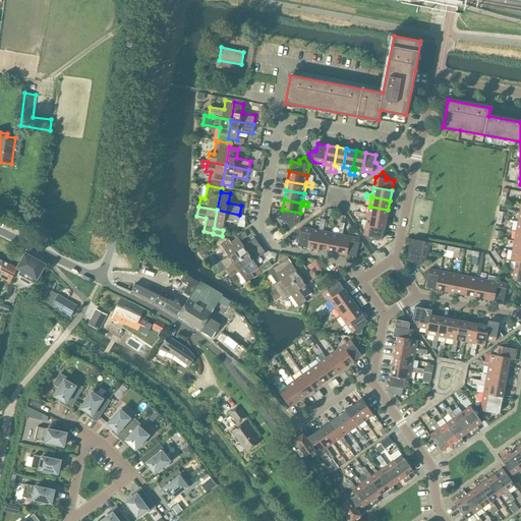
[(369,207),(368,214),(362,213),(361,217),(367,218),(367,216),(386,219),(388,210),(369,207)]
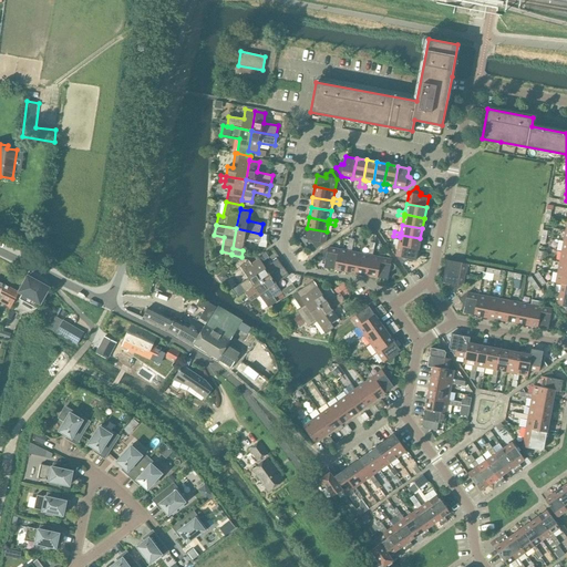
[(260,234),(236,228),(233,248),(243,250),(244,240),(259,244),(260,234)]
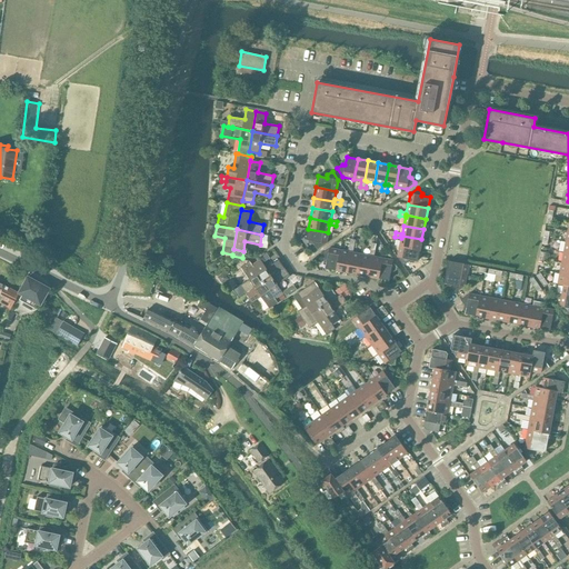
[(328,232),(308,229),(306,240),(315,241),(313,243),(318,249),(326,243),(328,232)]
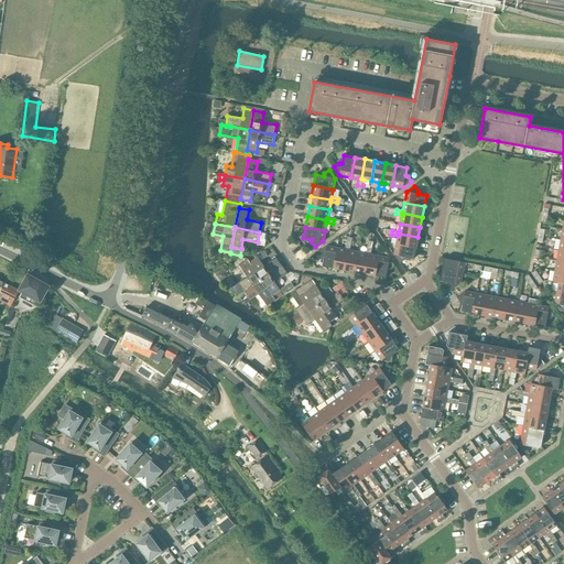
[(416,248),(418,237),(398,234),(398,236),(397,243),(416,248)]
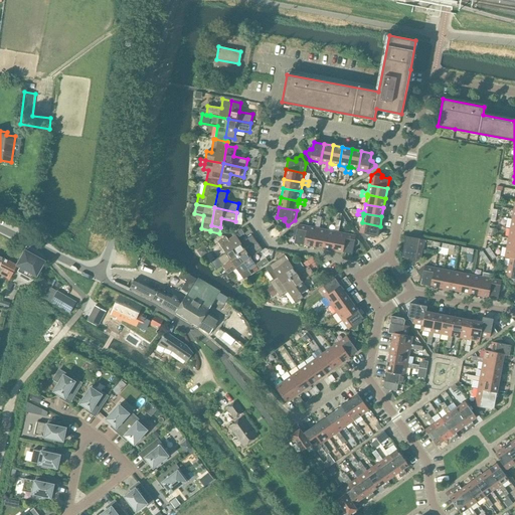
[(314,246),(323,248),(327,230),(320,228),(321,223),(316,222),(315,228),(317,228),(314,246)]
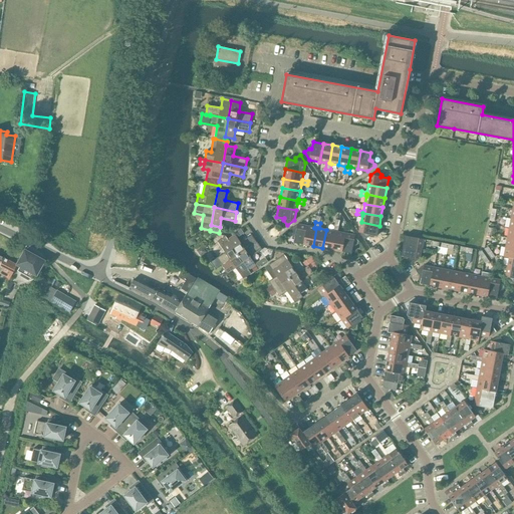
[(379,226),(361,222),(359,232),(364,240),(369,237),(369,234),(377,236),(379,226)]
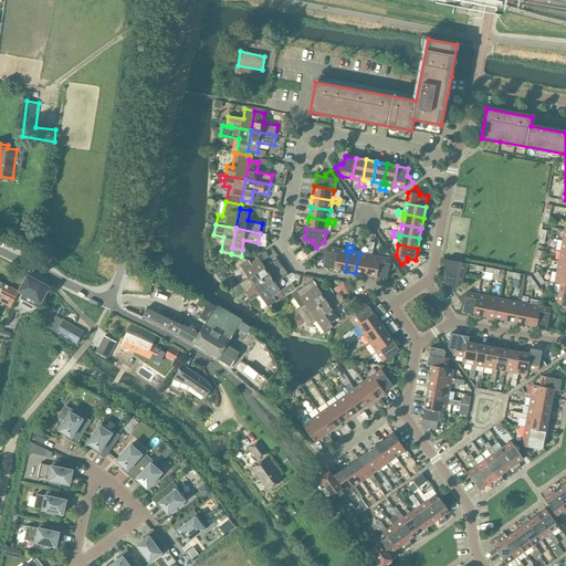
[(335,269),(338,249),(327,247),(318,253),(323,258),(325,259),(324,266),(335,269)]
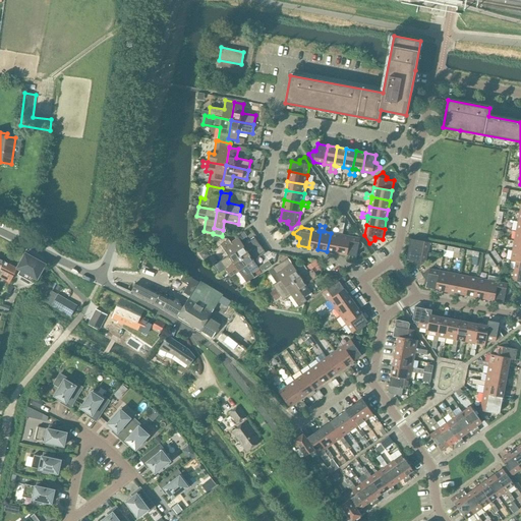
[(350,236),(343,235),(344,229),(339,228),(338,234),(340,235),(337,253),(346,254),(350,236)]
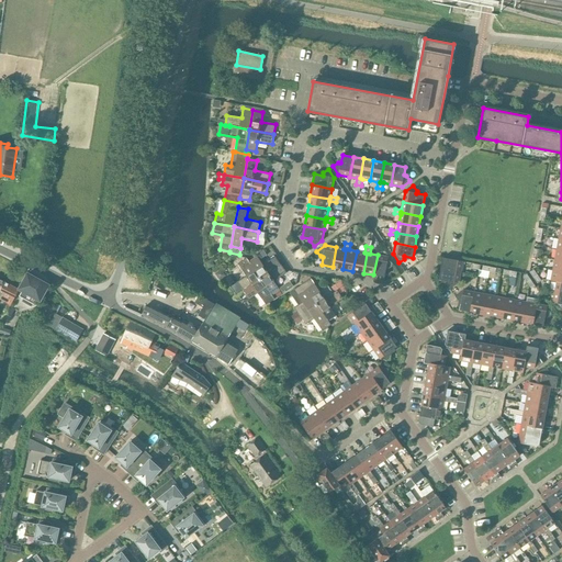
[(333,267),(343,269),(346,249),(344,249),(336,247),(333,267)]
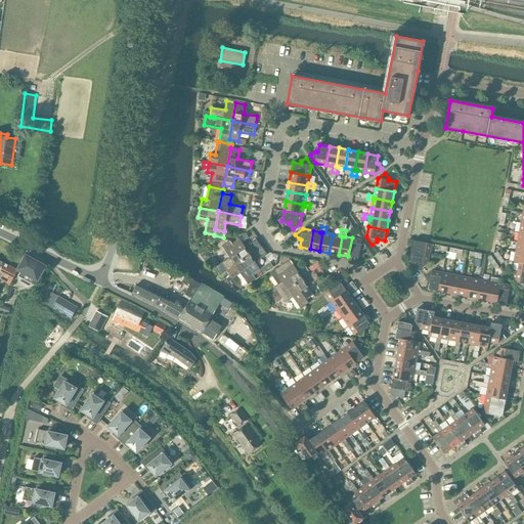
[(329,253),(339,255),(342,236),(340,235),(333,234),(329,253)]
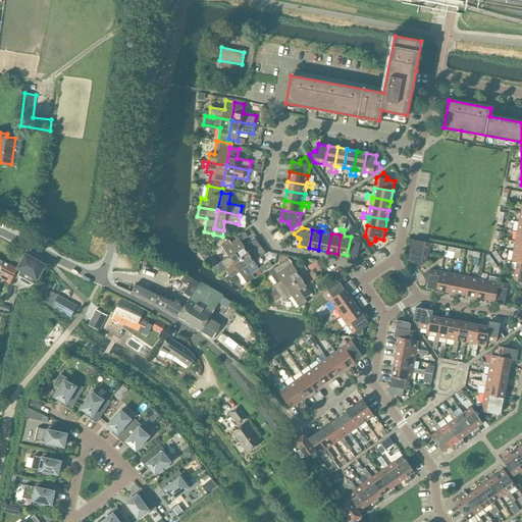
[(366,247),(361,239),(351,237),(347,255),(357,257),(359,250),(361,250),(366,247)]
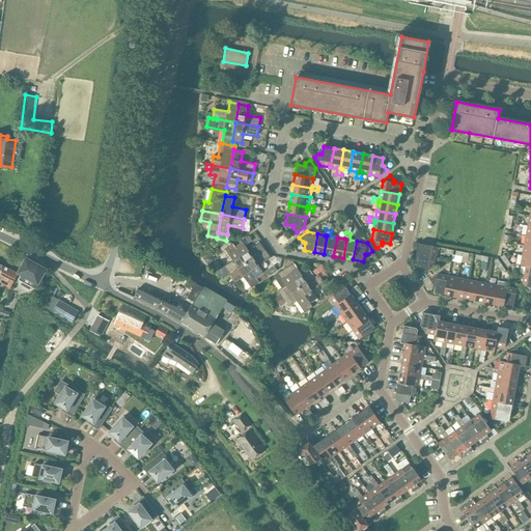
[(246,263),(266,250),(260,243),(248,250),(243,243),(235,248),(246,263)]
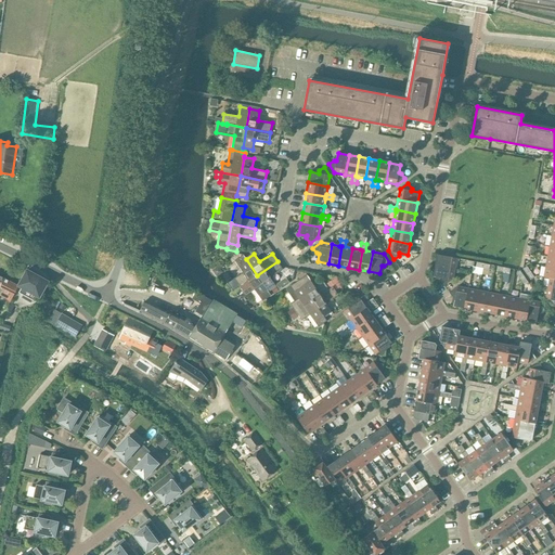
[(241,286),(257,275),(246,259),(243,255),(235,260),(243,273),(235,279),(241,286)]
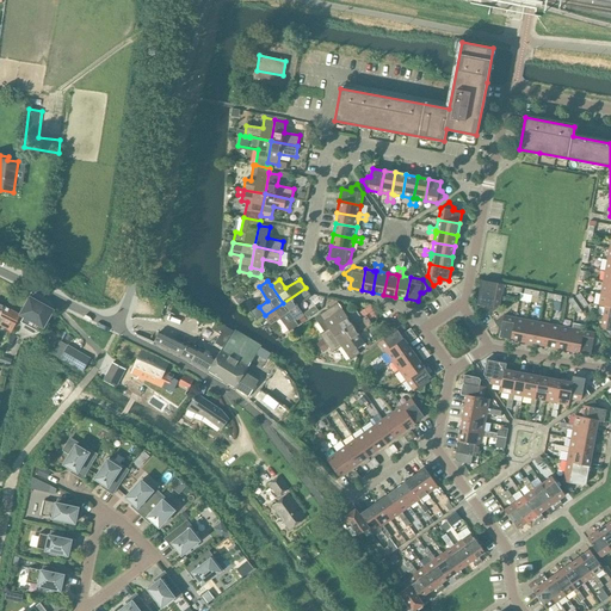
[(503,284),(481,281),(479,292),(500,296),(503,284)]
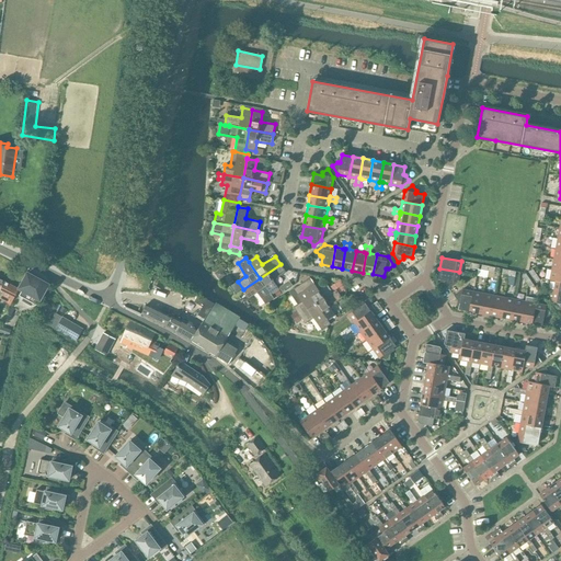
[(281,264),(260,278),(271,295),(272,295),(274,293),(277,297),(282,295),(278,289),(279,289),(274,281),(286,273),(281,264)]
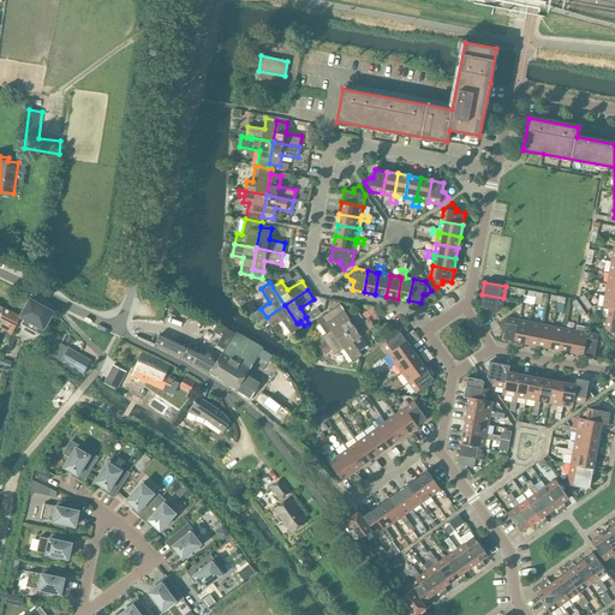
[(503,298),(482,294),(481,306),(489,308),(489,310),(493,316),(502,310),(503,298)]
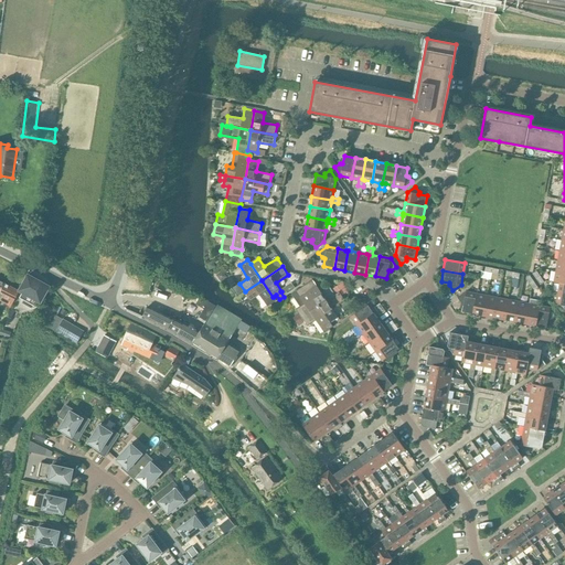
[(222,272),(216,275),(221,281),(226,278),(222,272)]
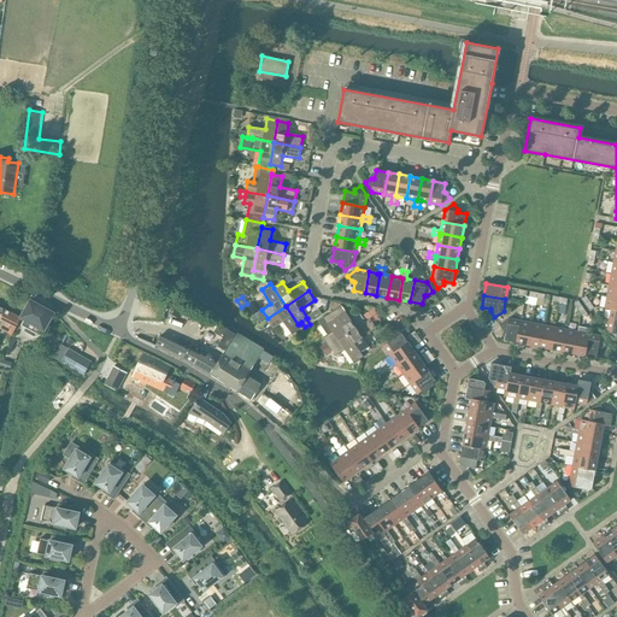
[(616,298),(607,297),(605,309),(611,310),(611,309),(616,310),(616,298)]
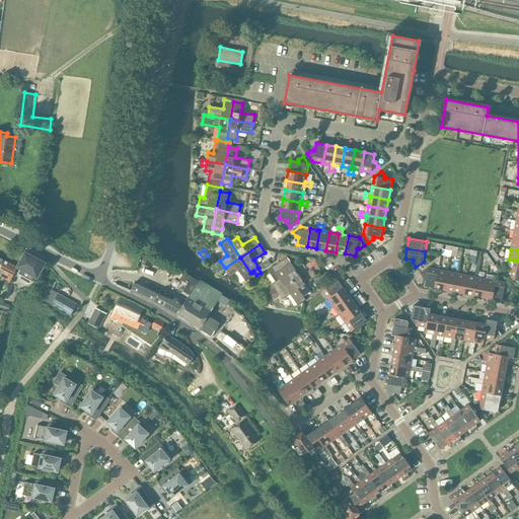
[(45,264),(25,252),(17,267),(20,269),(17,274),(22,276),(20,279),(29,283),(30,281),(32,282),(34,277),(38,278),(45,264)]
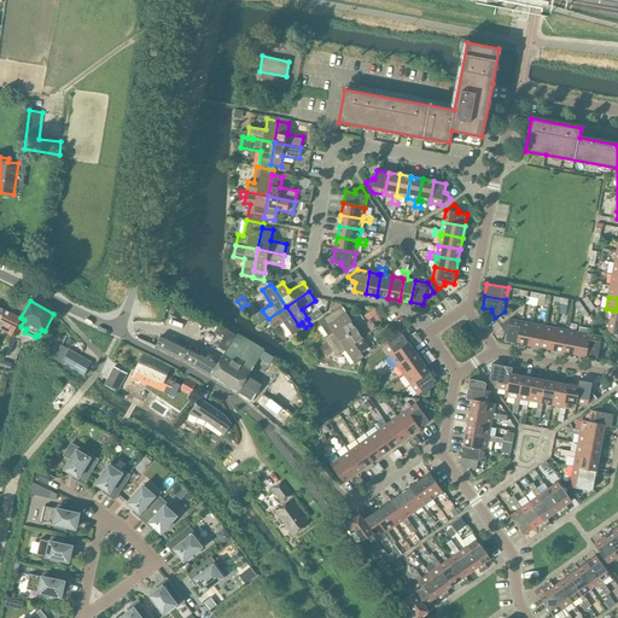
[(286,307),(268,319),(274,328),(284,322),(292,336),(302,330),(299,325),(298,325),(286,307)]
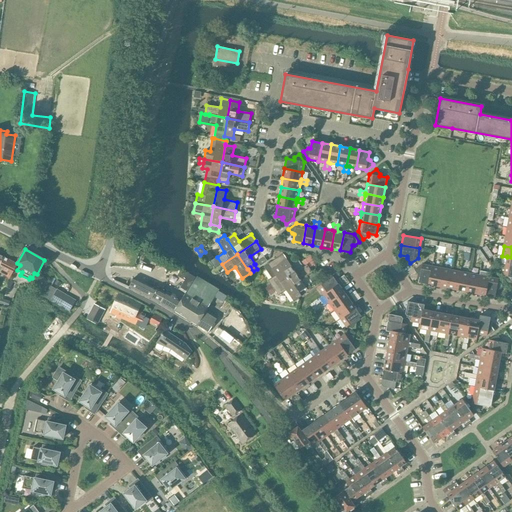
[(276,259),(288,278),(304,267),(303,267),(300,263),(298,260),(291,265),(283,254),(276,259)]
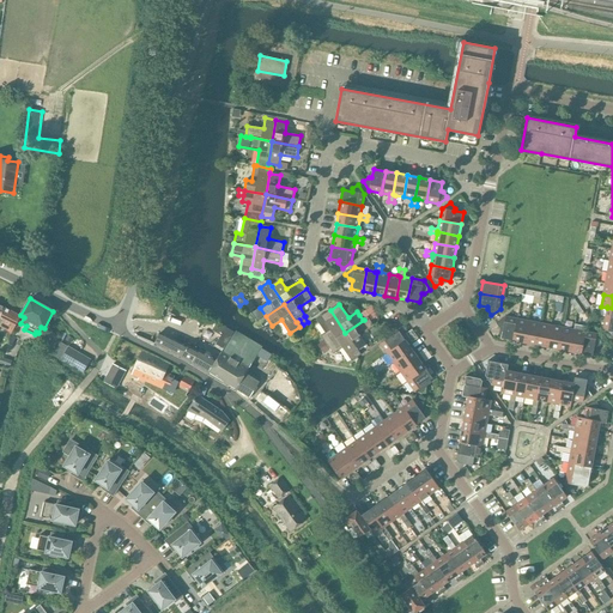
[(371,307),(359,315),(363,320),(368,316),(371,321),(377,316),(371,307)]
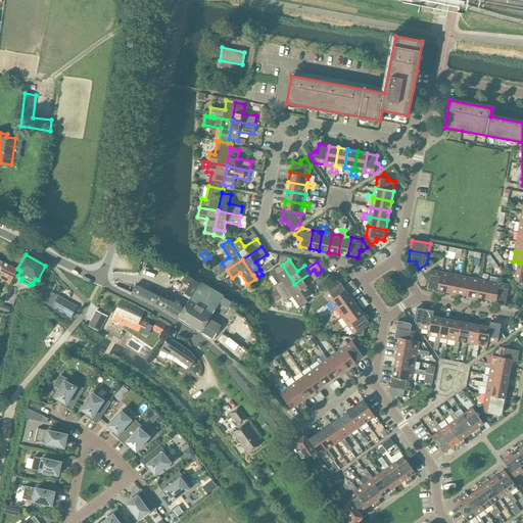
[(1,277),(0,278),(8,282),(7,284),(9,285),(17,269),(4,263),(0,269),(0,270),(4,272),(1,277)]
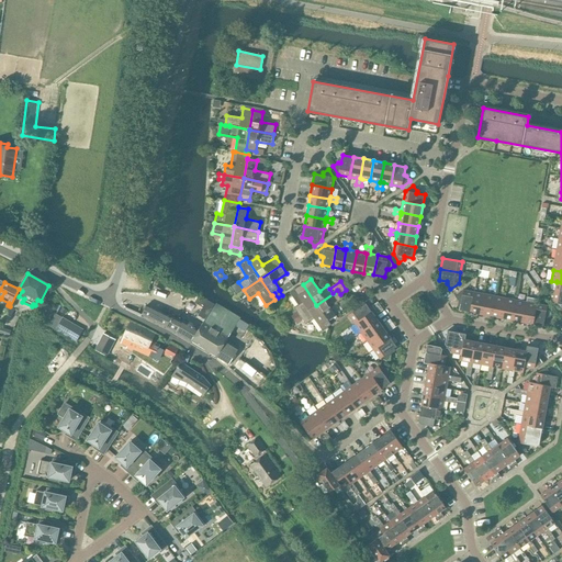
[(316,305),(303,284),(290,293),(299,305),(294,307),(298,312),(291,316),(294,321),(316,305)]
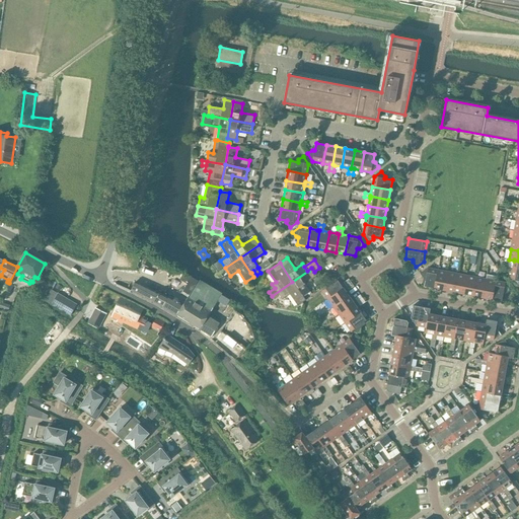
[(311,268),(307,271),(308,271),(292,282),(303,297),(310,292),(305,284),(312,279),(315,282),(319,280),(314,272),(311,268)]
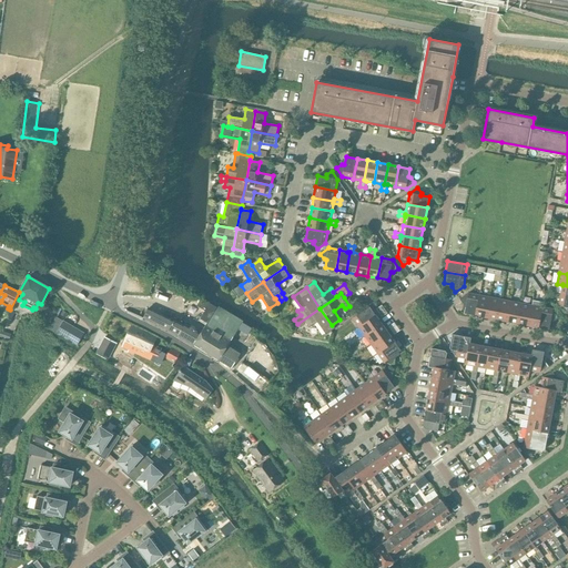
[(475,315),(479,295),(468,293),(459,300),(464,305),(466,305),(464,313),(475,315)]
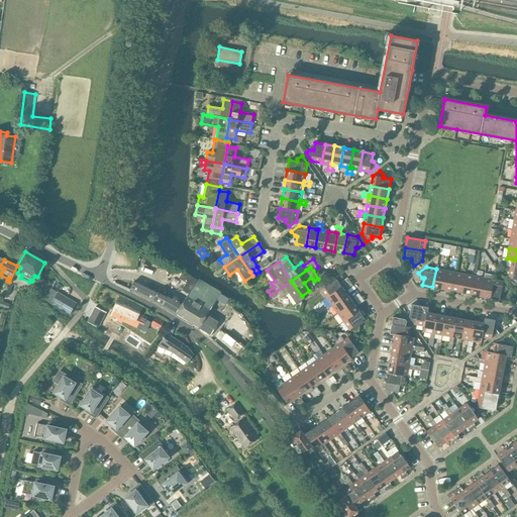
[(445,271),(436,269),(432,287),(442,289),(445,271)]
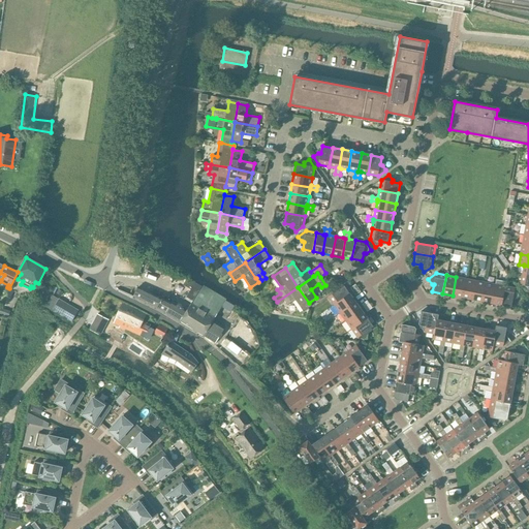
[(466,279),(456,277),(453,296),(462,298),(466,279)]
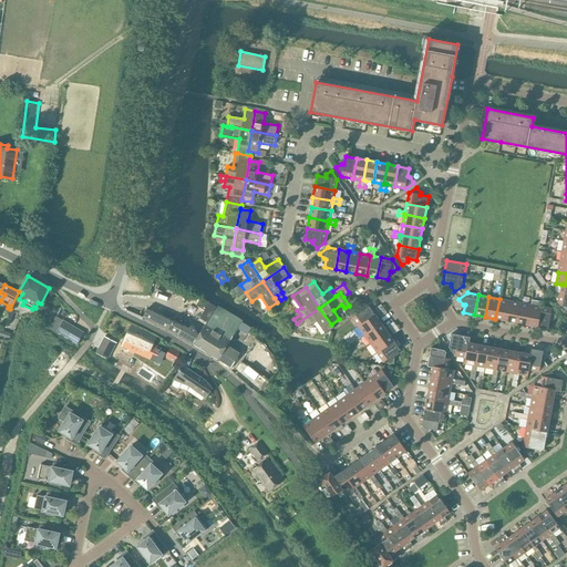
[(199,333),(193,344),(218,360),(218,359),(232,367),(240,352),(228,344),(235,333),(239,327),(241,329),(245,323),(241,322),(243,321),(200,298),(195,307),(204,311),(206,309),(213,313),(209,318),(199,333)]
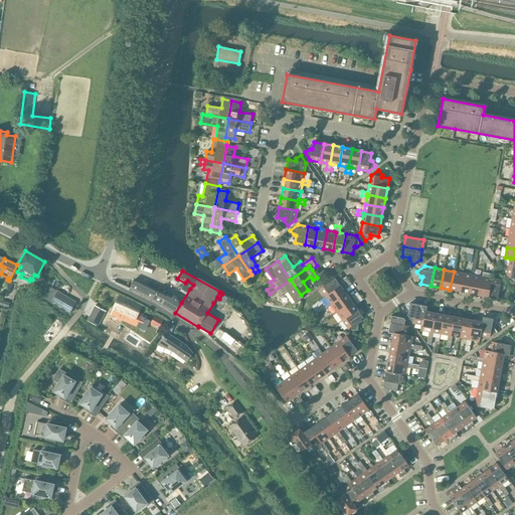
[(463,274),(454,272),(450,290),(460,292),(463,274)]
